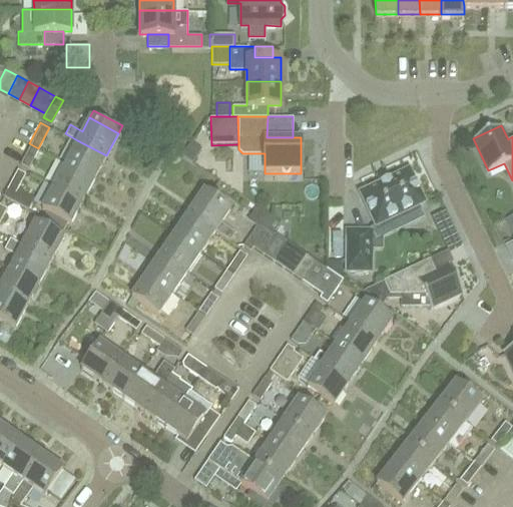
[(202,143),(191,135),(180,152),(191,159),(202,143)]
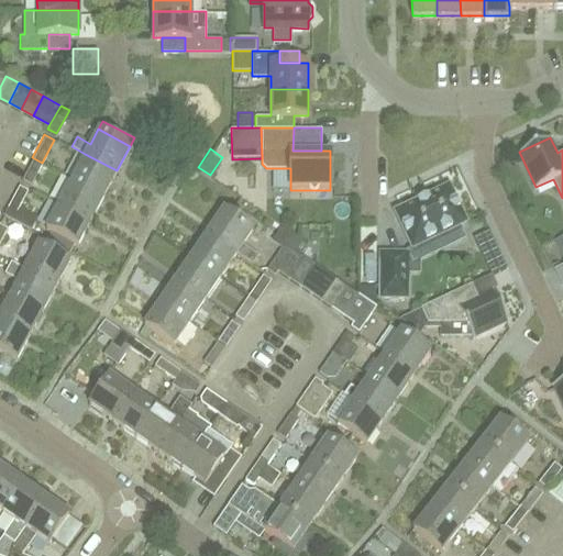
[(103,195),(117,170),(85,154),(72,178),(103,195)]
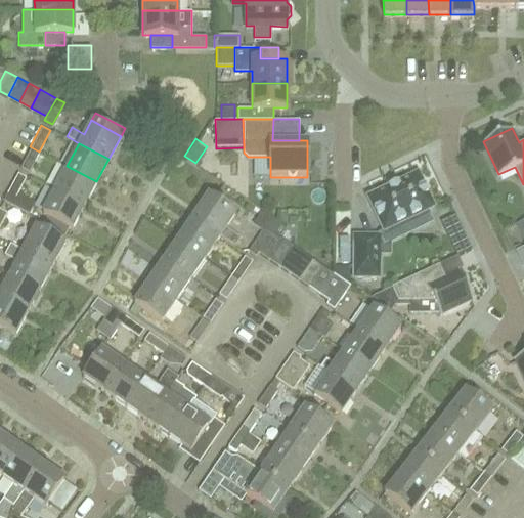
[(29,170),(39,152),(30,146),(19,165),(29,170)]
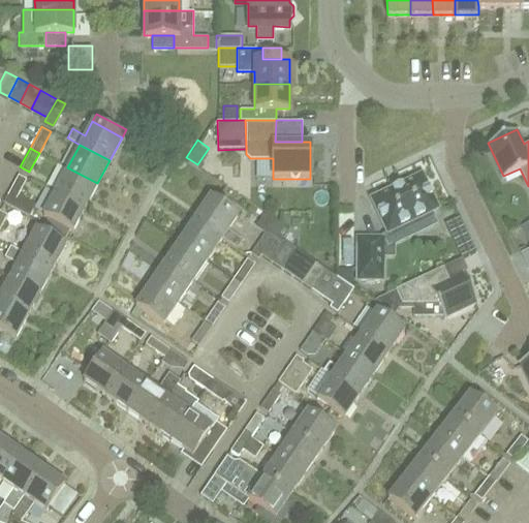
[(256,180),(273,179),(273,158),(256,158),(256,180)]
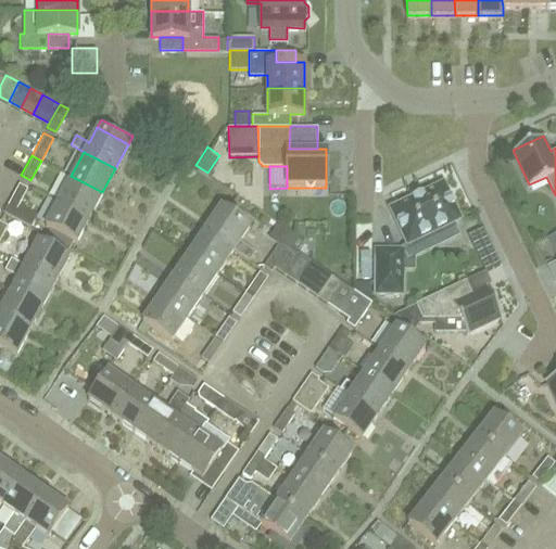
[(89,216),(102,192),(71,176),(58,200),(89,216)]
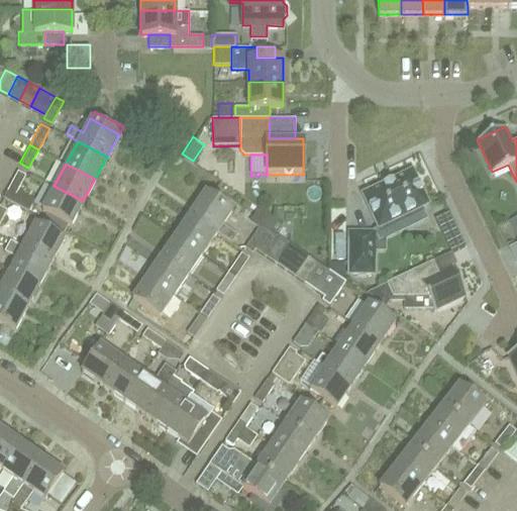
[(25,173),(16,169),(1,197),(27,210),(34,196),(18,188),(25,173)]
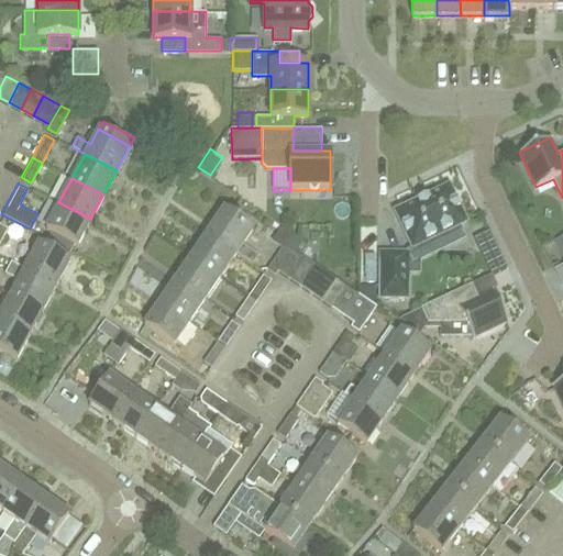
[(444,188),(401,208),(407,219),(401,221),(411,243),(414,245),(461,223),(459,219),(463,217),(454,197),(449,199),(444,188)]
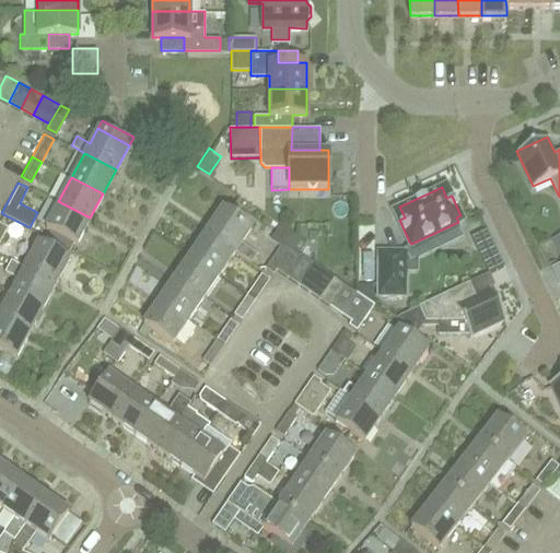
[(77,243),(90,218),(58,201),(45,226),(53,230),(48,238),(69,249),(73,240),(77,243)]
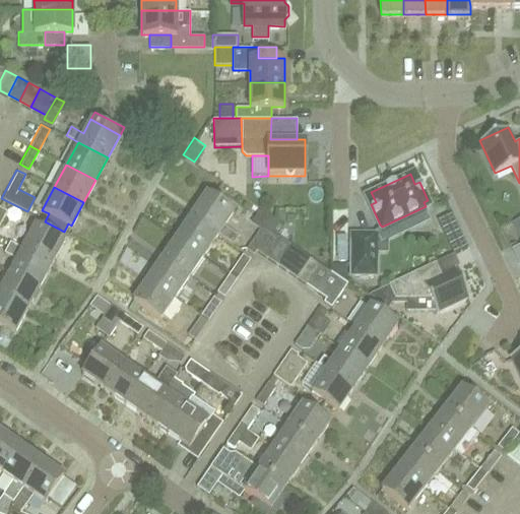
[(191,214),(217,233),(233,243),(240,232),(225,221),(232,211),(210,197),(205,193),(191,214)]
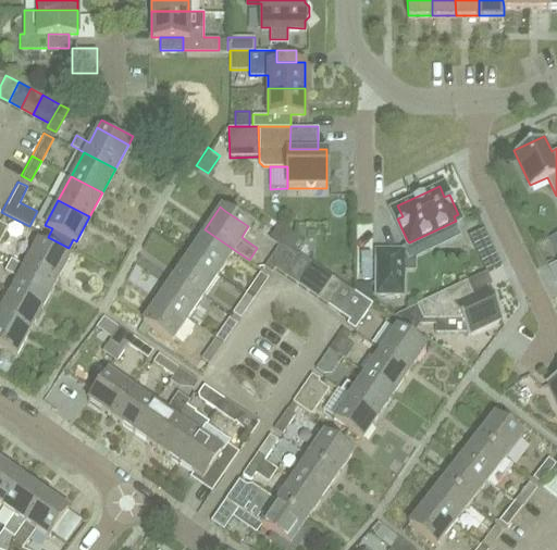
[(263,264),(271,270),(274,265),(288,245),(297,250),(305,238),(280,221),(270,235),(280,241),(263,264)]
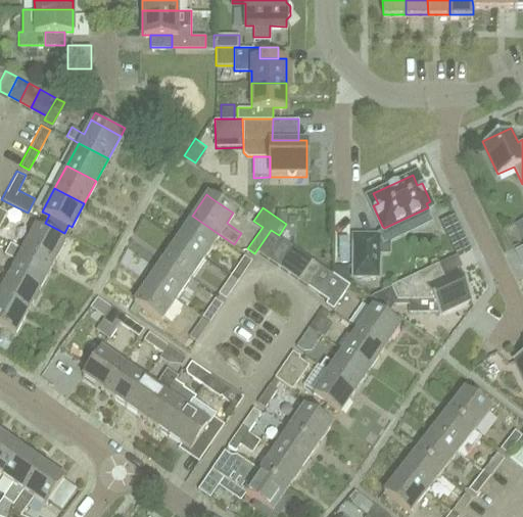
[(378,228),(378,248),(391,248),(391,236),(432,216),(428,207),(384,228),(382,226),(378,228)]
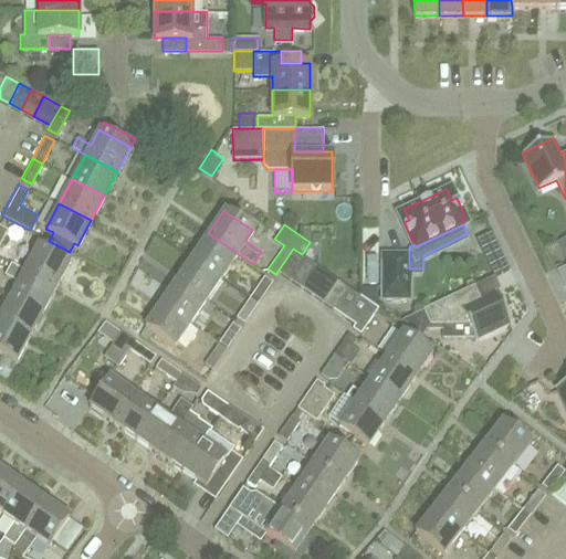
[(477,234),(495,274),(510,267),(490,228),(477,234)]
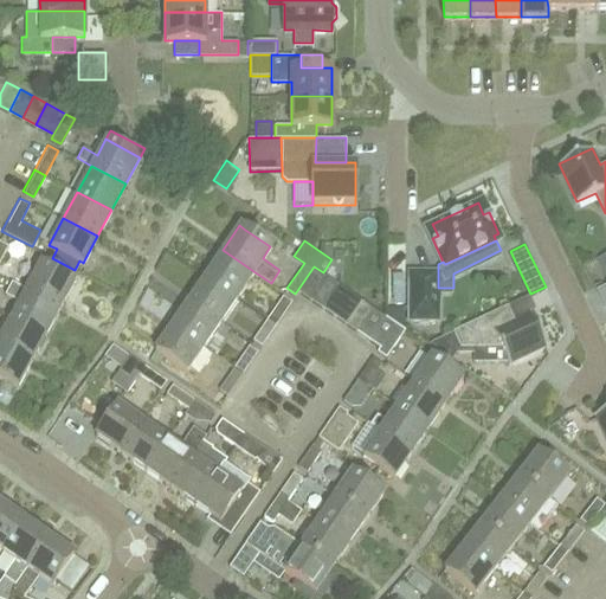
[(223,250),(206,274),(237,295),(253,271),(223,250)]
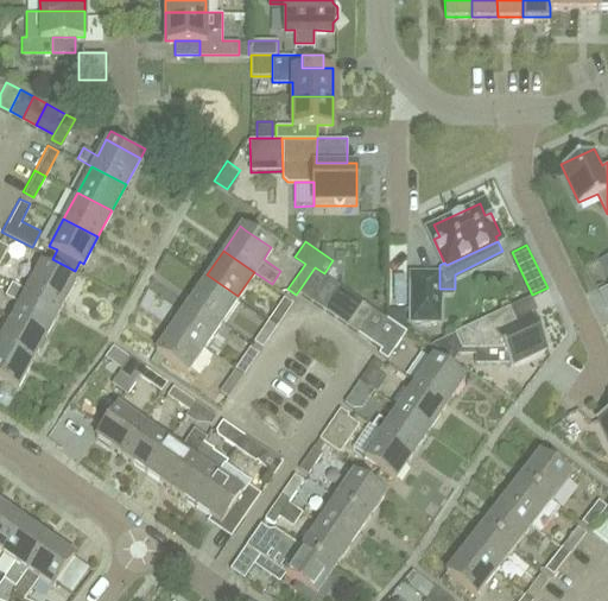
[(70,279),(75,271),(52,259),(48,269),(39,263),(25,290),(58,308),(73,282),(70,279)]
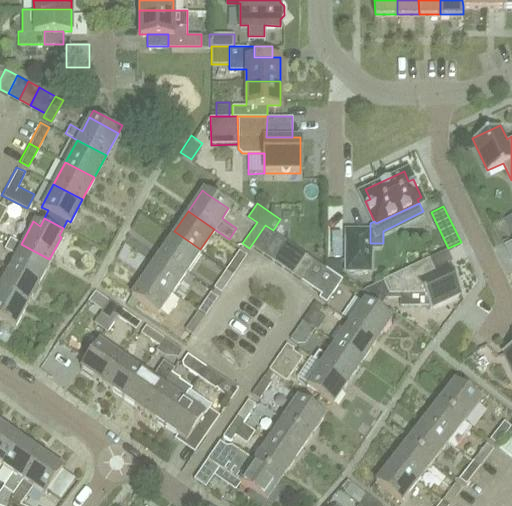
[(370,223),(346,223),(347,255),(347,269),(371,269),(370,243),(370,223)]
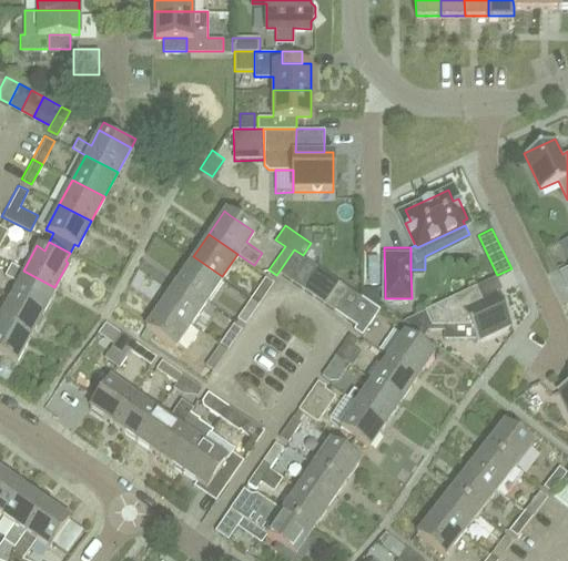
[(291,278),(305,256),(303,255),(294,250),(280,271),(291,278)]
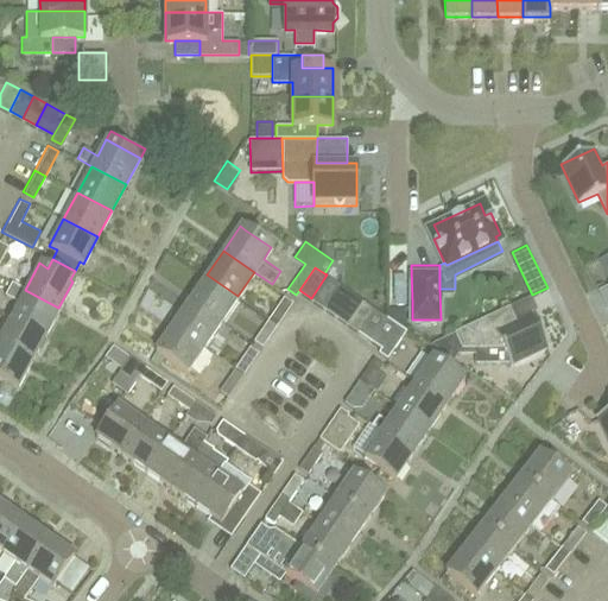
[(221,321),(238,296),(207,274),(190,299),(221,321)]
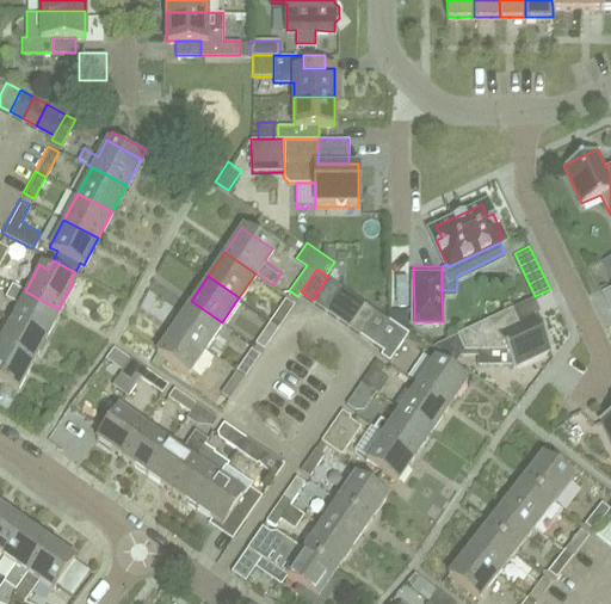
[(325,308),(340,284),(328,276),(313,300),(325,308)]
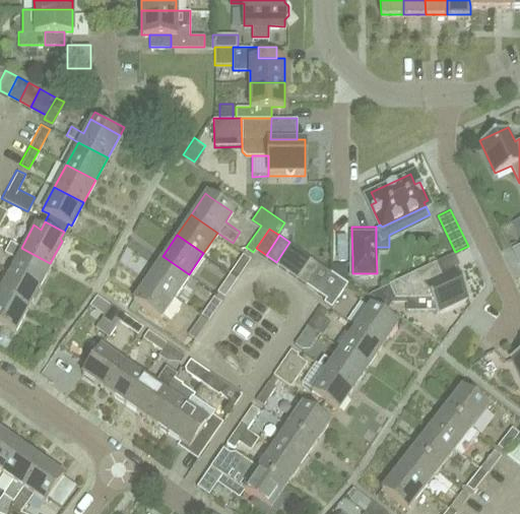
[(50,263),(21,248),(9,241),(3,252),(16,258),(9,270),(38,285),(50,263)]
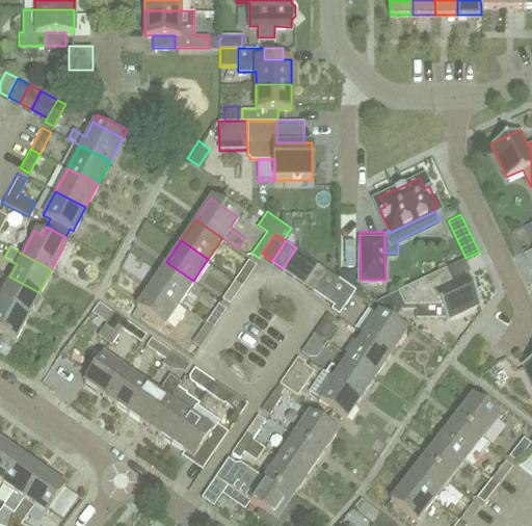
[(293,275),(307,255),(296,247),(283,268),(293,275)]
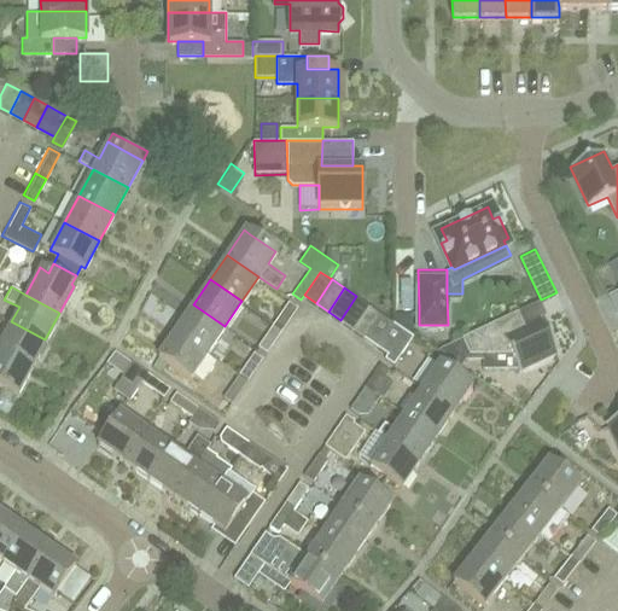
[(617,315),(617,289),(607,295),(617,315)]
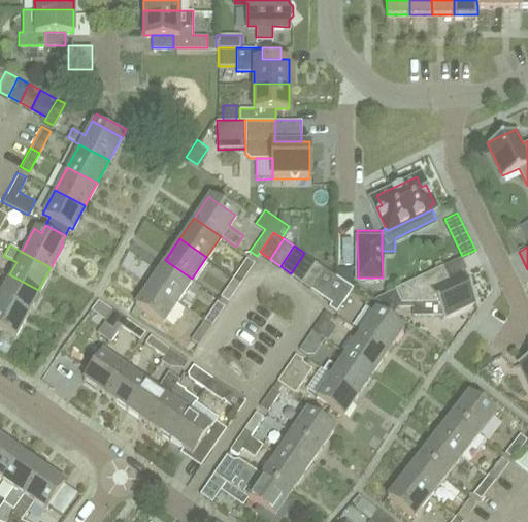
[(300,280),(314,259),(304,253),(291,273),(300,280)]
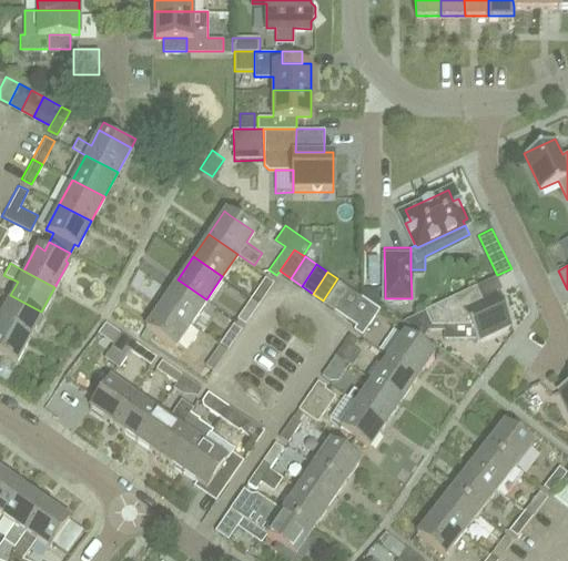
[(483,299),(498,292),(496,286),(500,283),(497,275),(476,285),(483,299)]
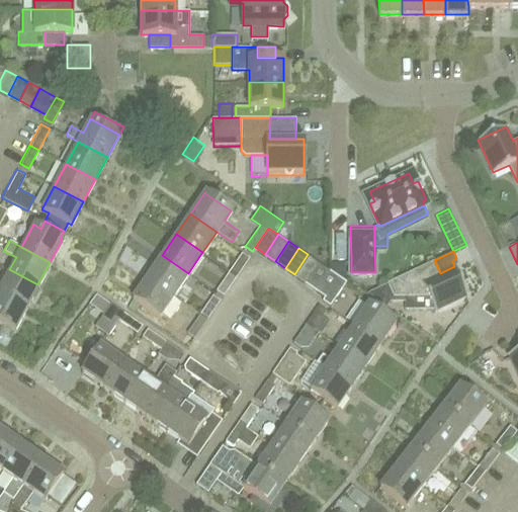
[(229,269),(236,274),(248,256),(241,252),(229,269)]
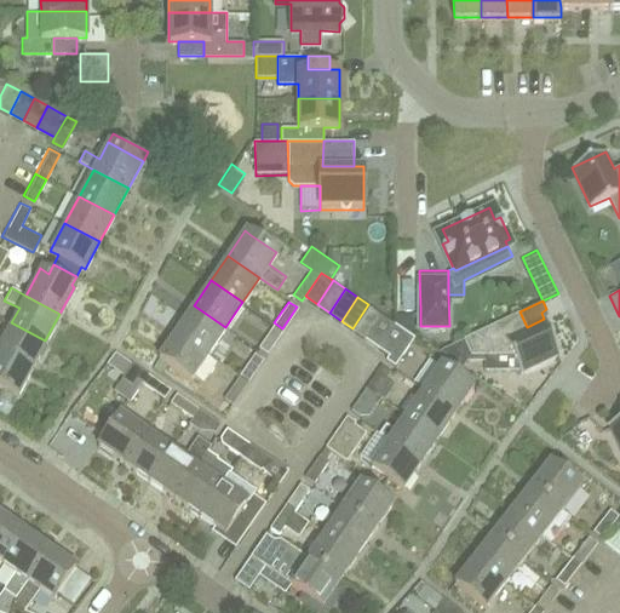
[(365,337),(382,314),(368,304),(352,328),(365,337)]
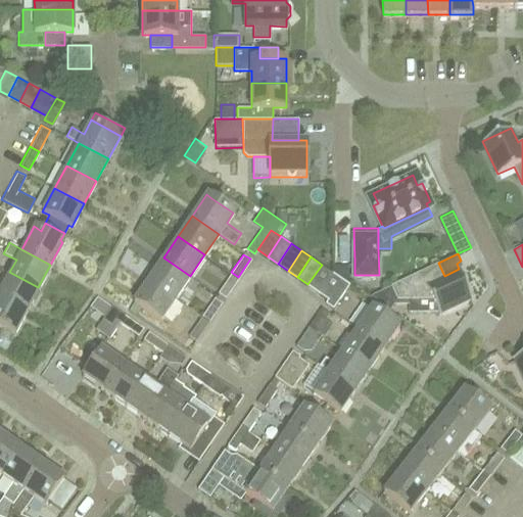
[(176,297),(190,276),(163,257),(149,279),(176,297)]
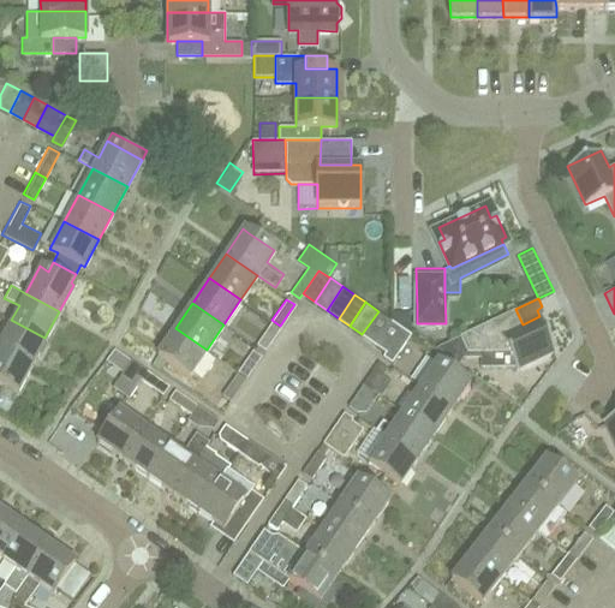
[(417,323),(417,307),(389,307),(389,319),(400,326),(410,333),(413,328),(417,323)]
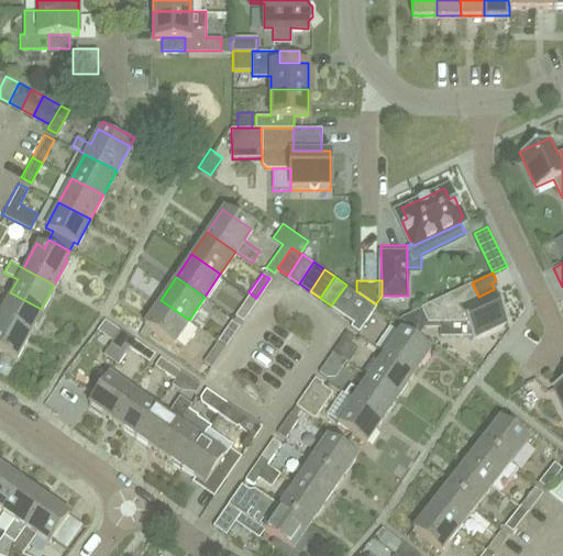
[(472,282),(421,307),(428,322),(440,321),(466,321),(471,331),(474,337),(509,321),(494,289),(478,297),(472,282)]
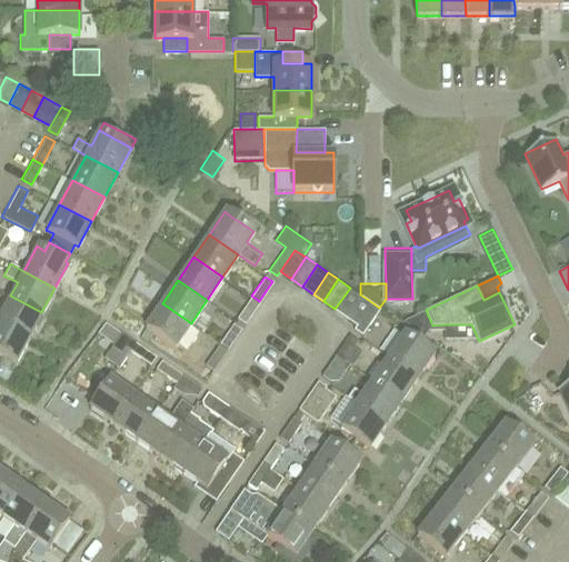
[(346,315),(360,294),(350,288),(335,309),(346,315)]
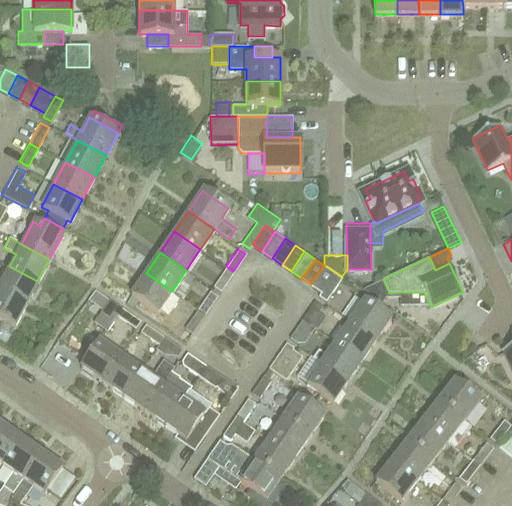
[(321,291),(333,271),(324,265),(311,284),(321,291)]
